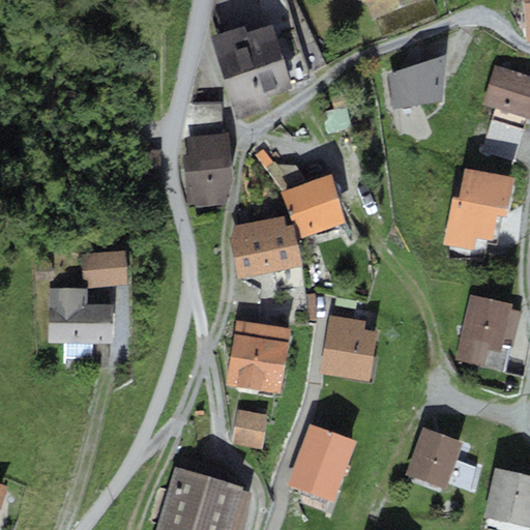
[(364,0),(373,18),(414,0),(364,0)]
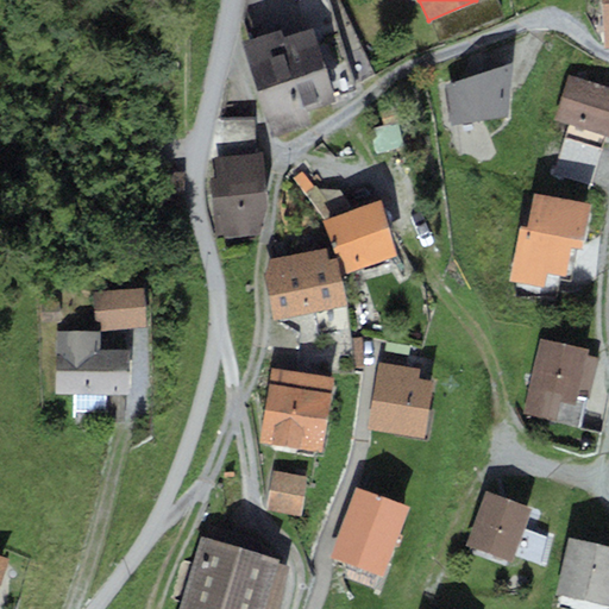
[(281,29),(240,42),(271,136),(309,123),(306,111),(336,100),(312,26),(283,36),(281,29)]
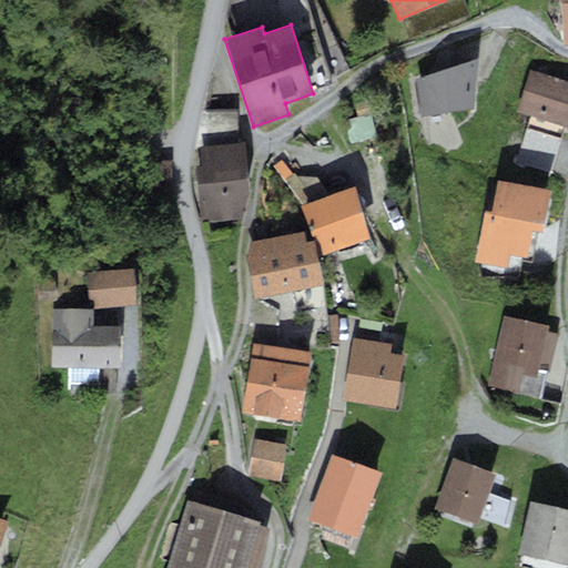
[(478,57),(415,79),(421,115),(474,108),(478,57)]
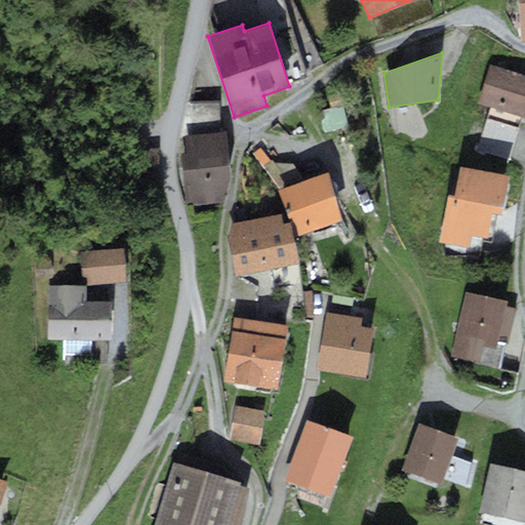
[(524,75),(490,65),(478,103),(524,117),(524,75)]
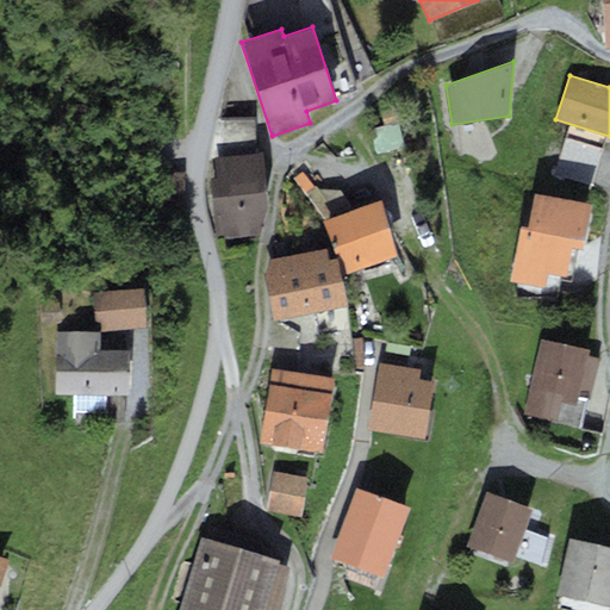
[(261,153),(215,157),(217,179),(211,179),(217,238),(261,234),(268,207),(261,153)]
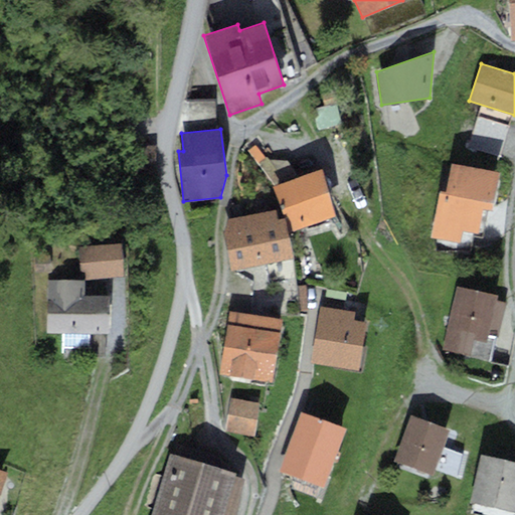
[(155,146),(129,146),(129,174),(156,174),(155,146)]
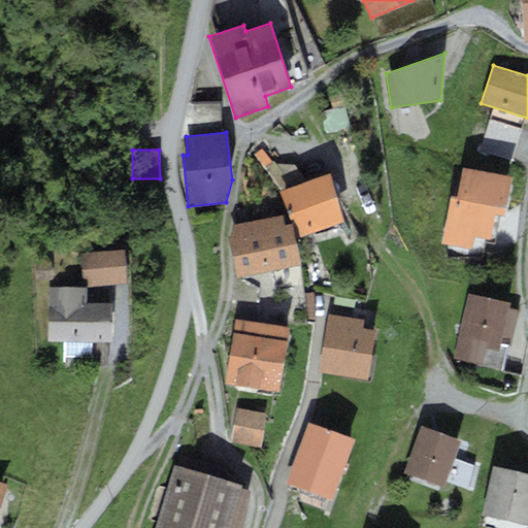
[(513,175),(463,166),(457,196),(451,194),(441,243),(472,249),(474,236),(490,239),(495,213),(505,216),(513,175)]
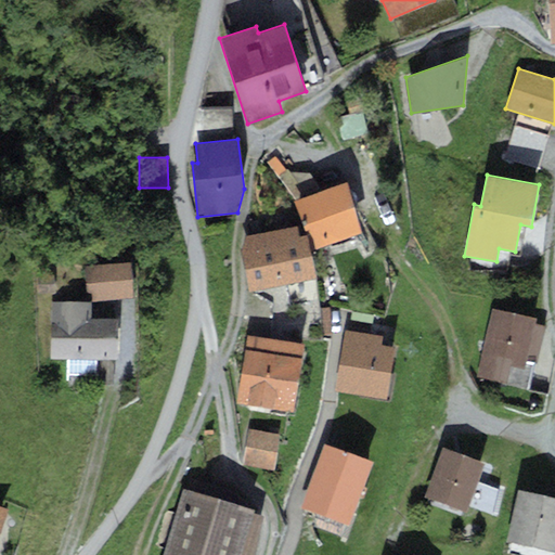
[(345,183),(294,201),(311,249),(362,232),(345,183)]
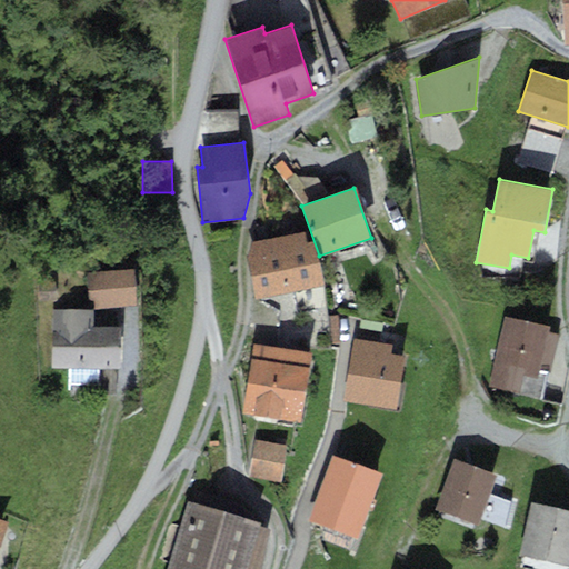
[(251,242),(247,258),(256,299),(322,286),(313,242),(307,243),(305,231),(251,242)]
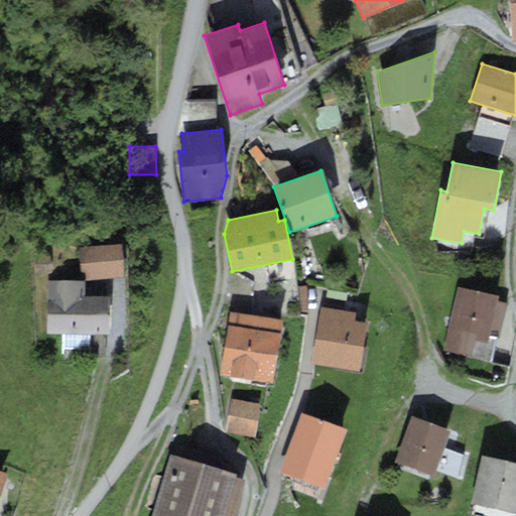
[(120,244),(79,246),(81,280),(123,277),(120,244)]
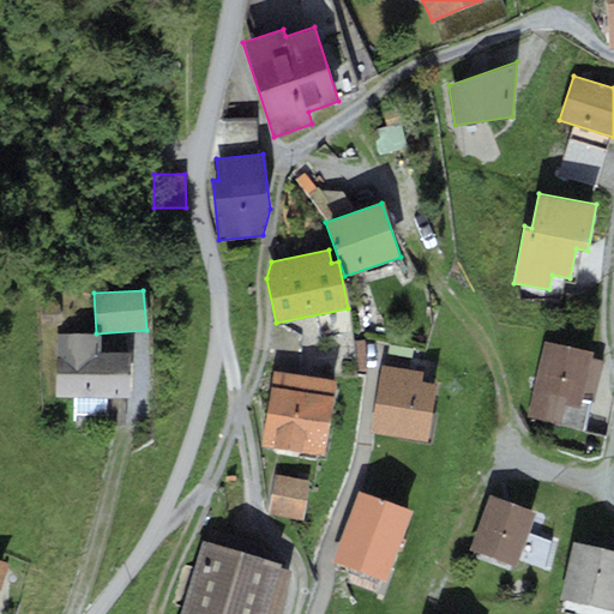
[(100,335),(56,335),(56,397),(128,398),(128,353),(100,353),(100,335)]
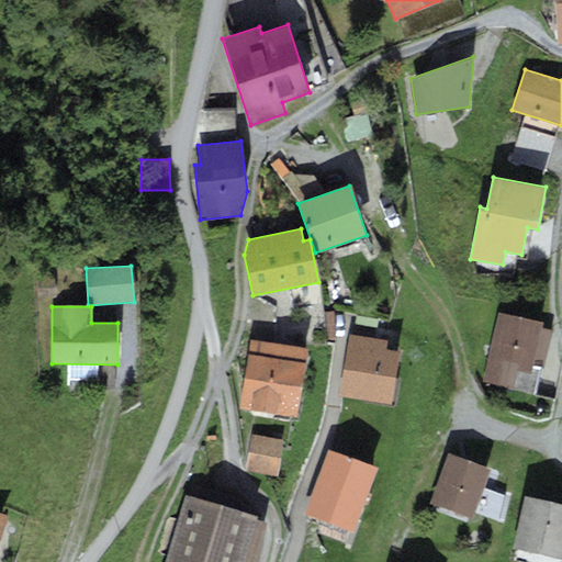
[(543,324),(498,313),(483,382),(513,389),(516,371),(531,374),(534,366),(543,368),(552,330),(542,328),(543,324)]
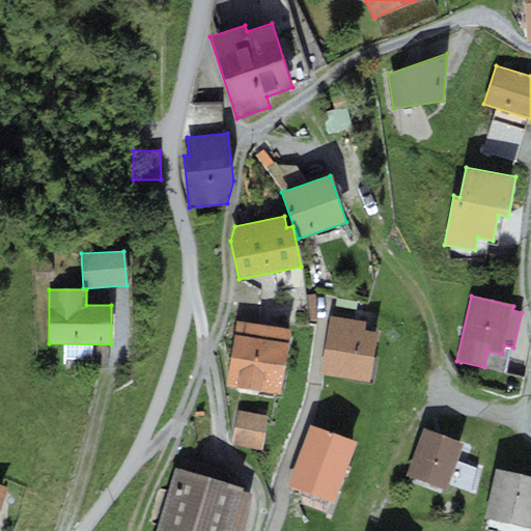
[(366,322),(330,316),(320,373),(371,382),(380,333),(365,330),(366,322)]
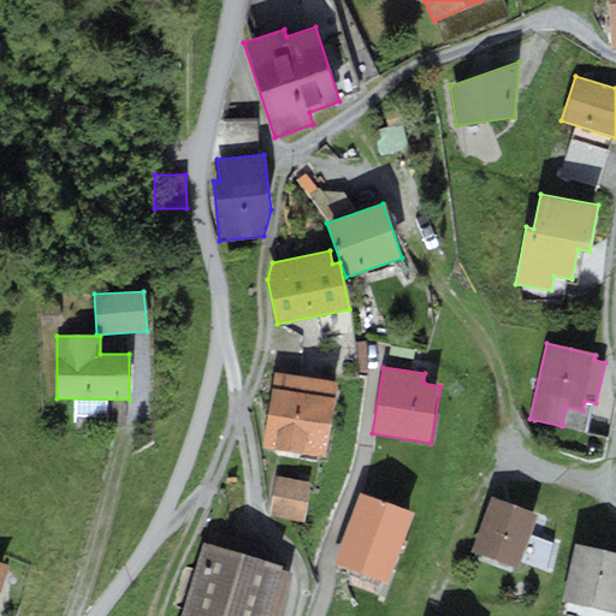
[(337,383),(274,373),(264,446),(326,456),(337,383)]
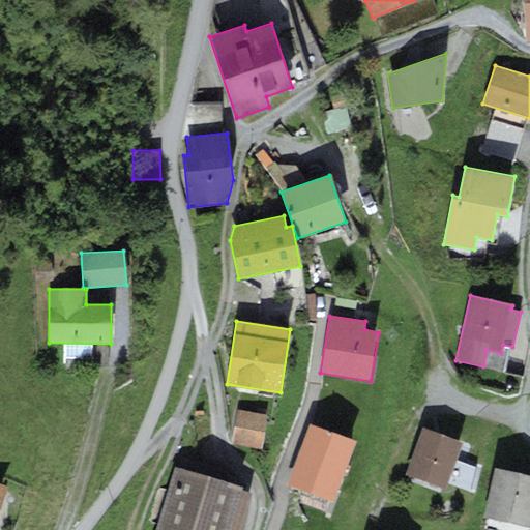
[(267,414),(237,409),(232,444),(261,449),(267,414)]
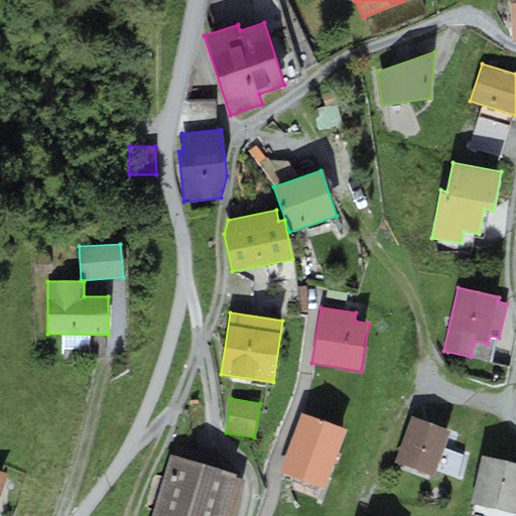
[(346,429),(301,413),(280,472),(326,487),(346,429)]
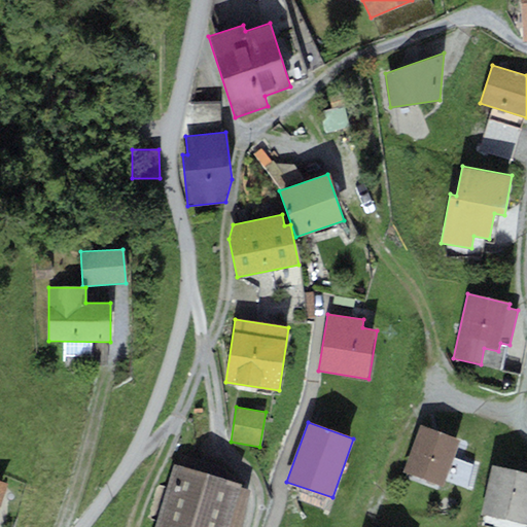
[(460,441),(421,425),(403,471),(443,487),(445,482),(453,485),(461,463),(452,460),(460,441)]
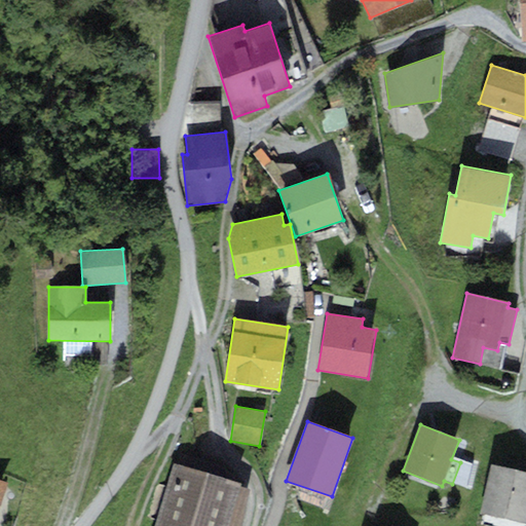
[(177,464),(173,463),(153,525),(239,525),(251,489),(240,486),(241,483),(218,465),(180,454),(177,464)]
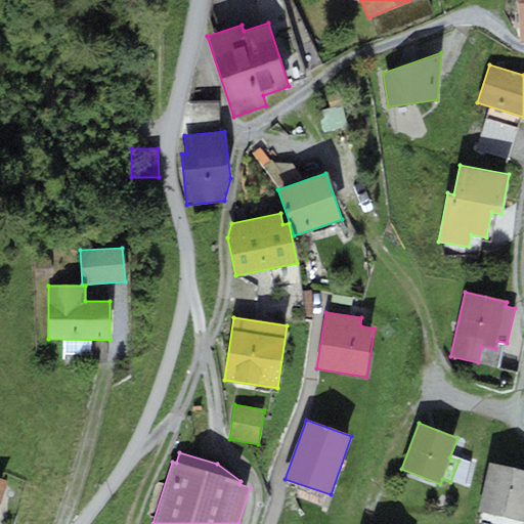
[(523,471),(490,463),(478,509),(523,520),(523,471)]
